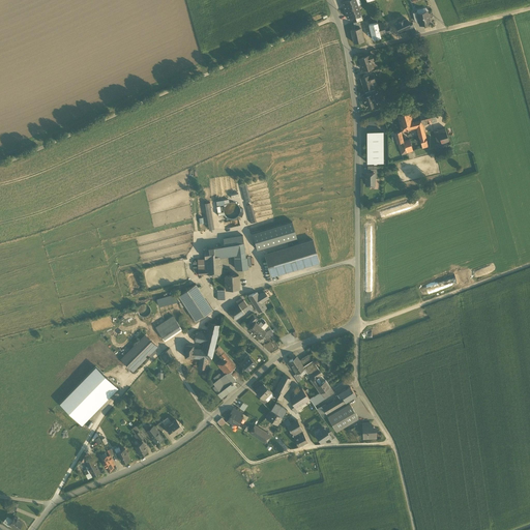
[(346,0),(342,2),(345,9),(357,5),(355,0),(346,0)]
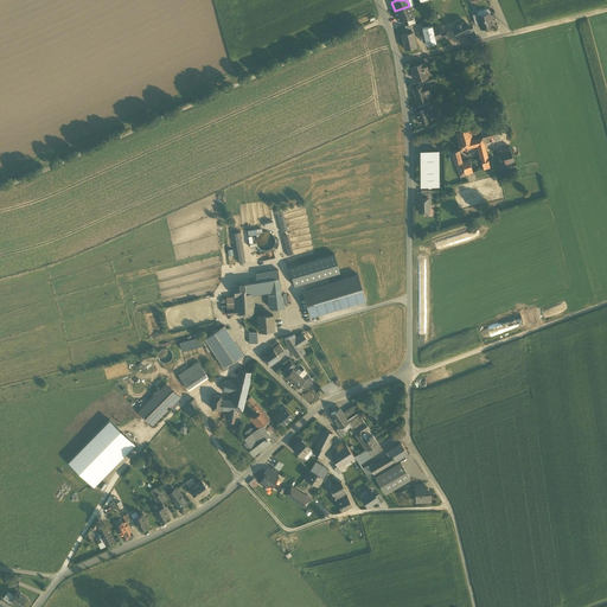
[(413,14),(409,6),(395,11),(398,20),(406,17),(413,14)]
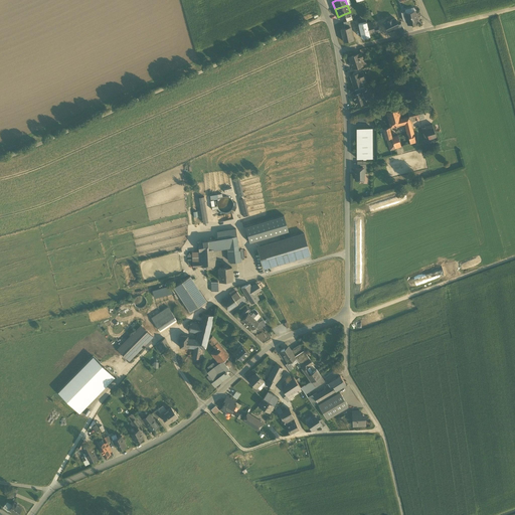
[(417,22),(414,11),(405,13),(406,19),(408,24),(417,22)]
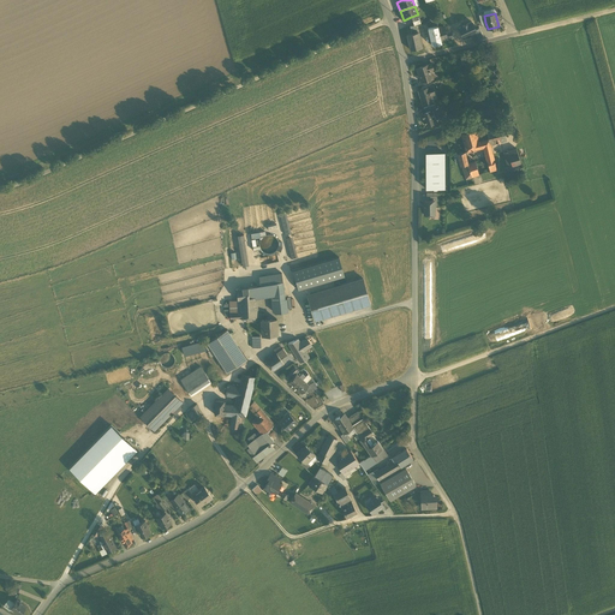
[(472,22),(459,28),(464,37),(467,36),(469,36),(472,35),(477,33),(476,29),(472,22)]
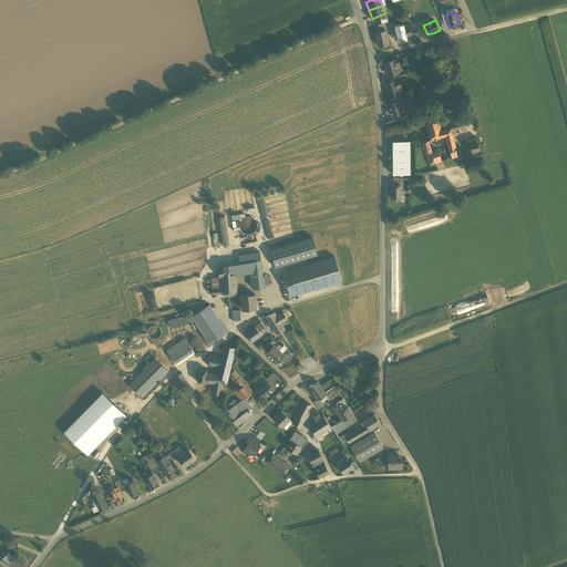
[(408,40),(406,37),(404,26),(403,24),(394,27),(398,42),(408,40)]
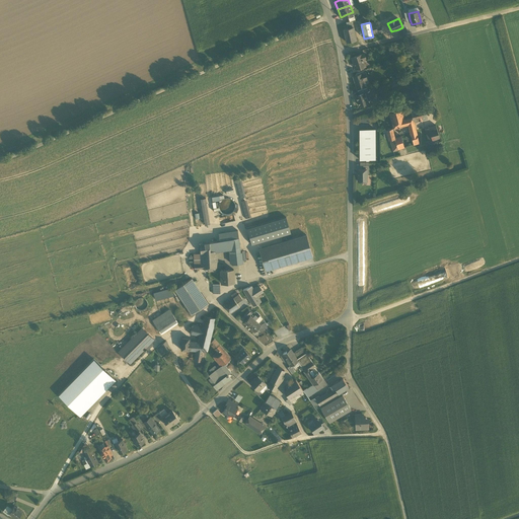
[(375,22),(370,23),(372,33),(381,32),(381,27),(376,27),(375,22)]
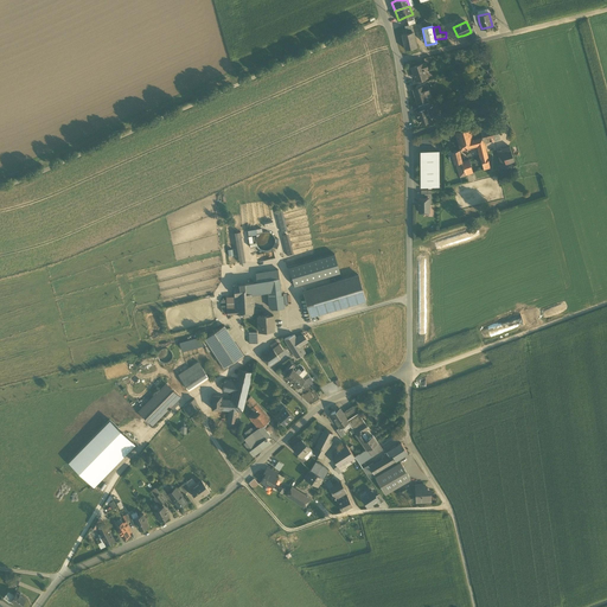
[(472,27),(470,29),(471,32),(466,34),(468,40),(477,37),(472,27)]
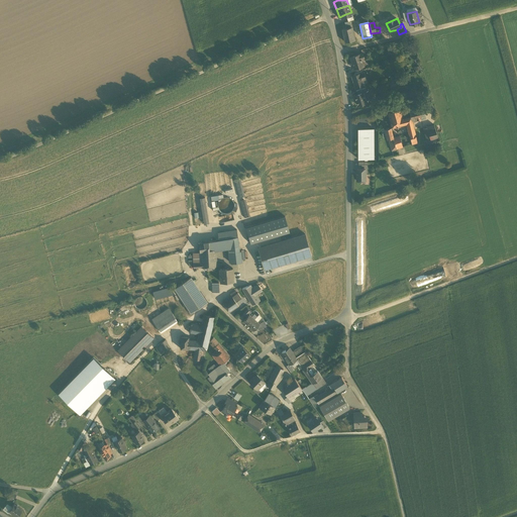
[(342,29),(344,41),(353,39),(351,27),(346,28),(342,29)]
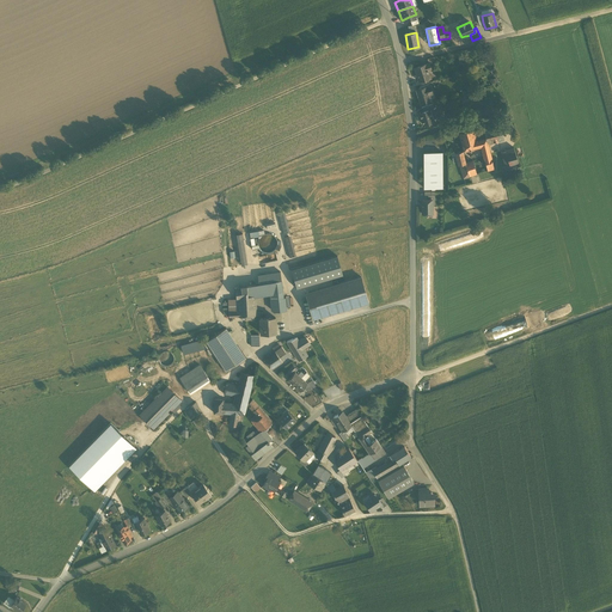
[(418,80),(418,81),(421,80),(428,78),(430,77),(428,69),(430,68),(429,62),(415,67),(416,73),(418,80)]
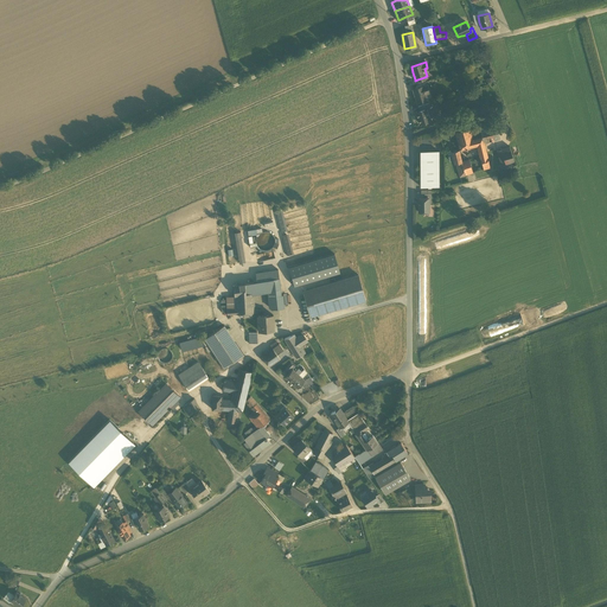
[(413,89),(417,102),(428,98),(426,93),(425,91),(428,90),(427,84),(426,84),(419,87),(413,89)]
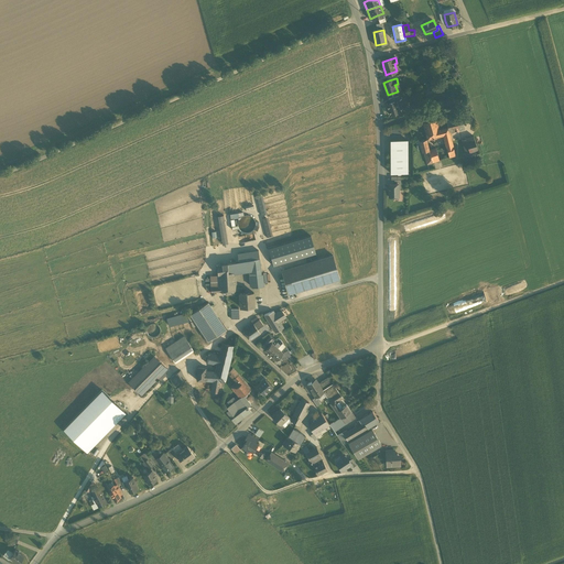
[(400,99),(397,101),(397,100),(390,102),(387,104),(390,115),(400,111),(399,108),(404,106),(401,99),(400,99)]
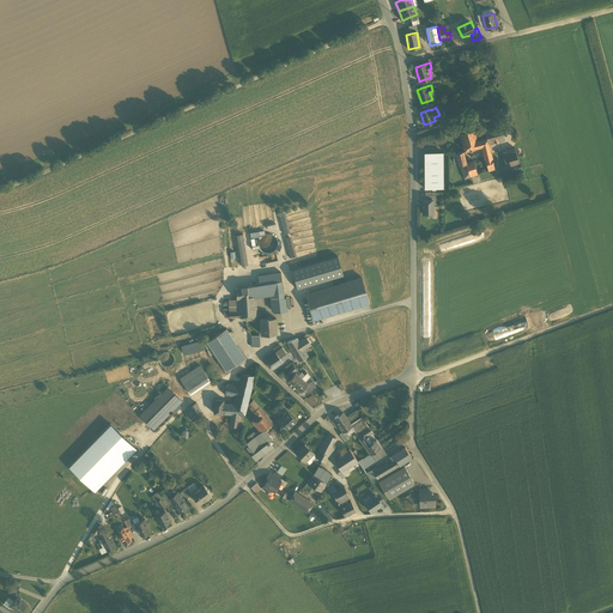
[(486,138),(489,144),(505,140),(502,126),(484,131),(486,138)]
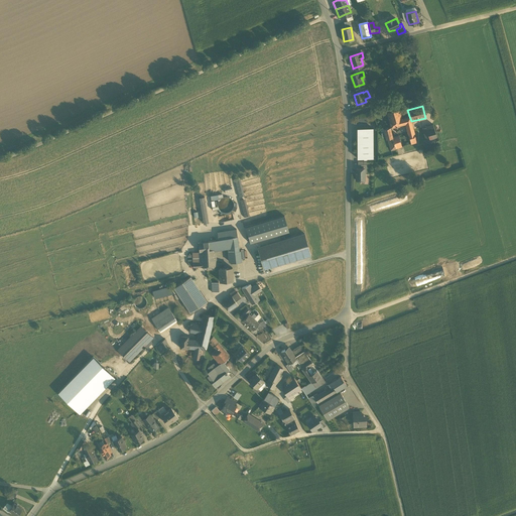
[(387,113),(391,127),(405,123),(411,122),(411,121),(409,116),(401,118),(399,109),(387,113)]
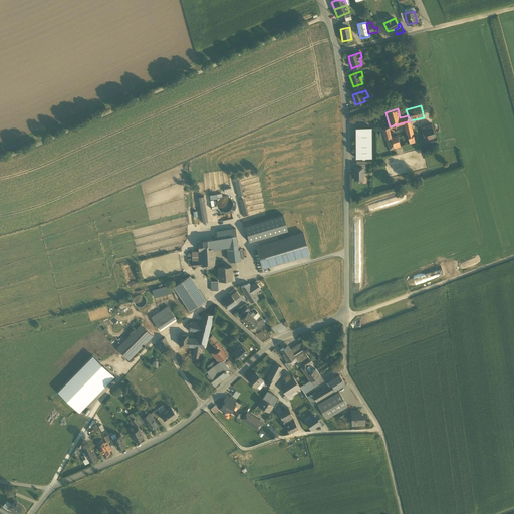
[(425,140),(429,139),(436,137),(432,123),(421,127),(425,140)]
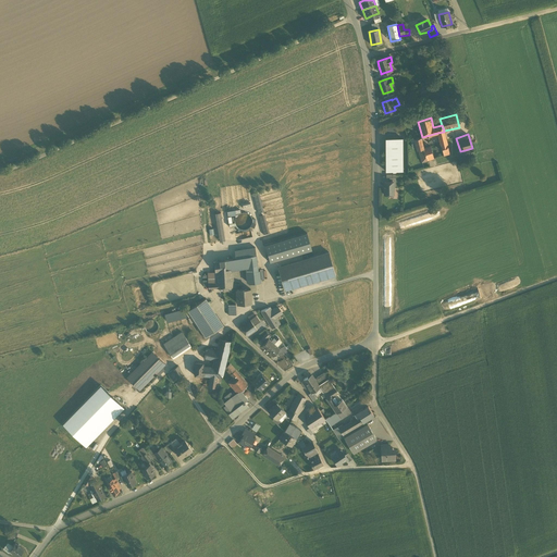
[(416,147),(417,150),(418,150),(423,148),(421,137),(415,139),(415,143),(416,147)]
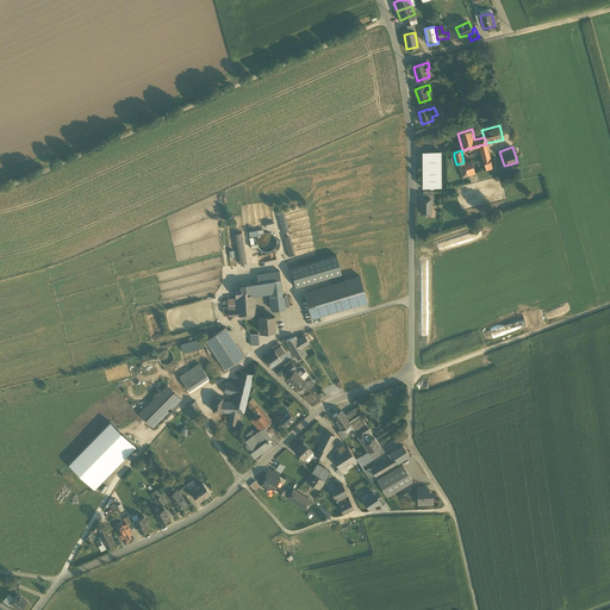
[(422,151),(423,187),(441,187),(441,151),(422,151)]
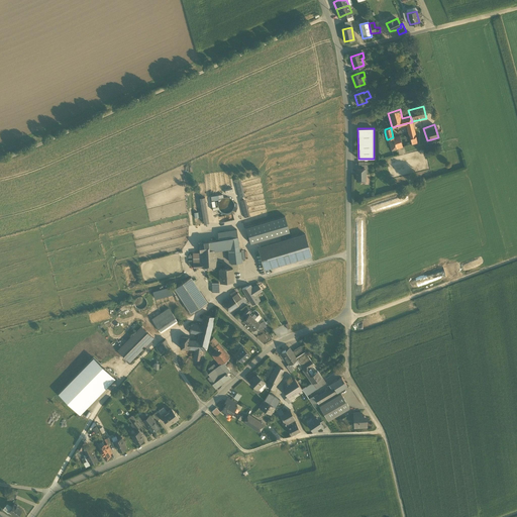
[(417,142),(413,128),(408,129),(409,135),(412,144),(417,142)]
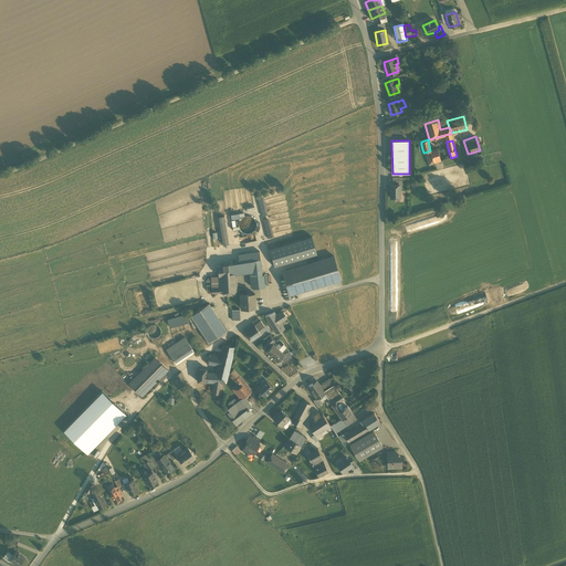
[(425,153),(429,165),(441,161),(437,148),(430,150),(425,153)]
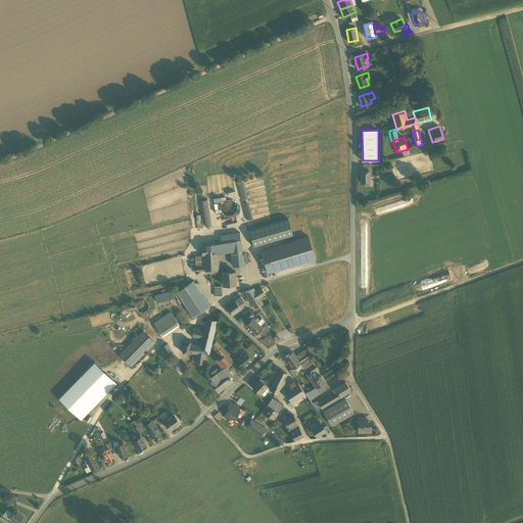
[(443,139),(436,141),(438,148),(441,147),(442,149),(445,148),(444,147),(445,146),(443,139)]
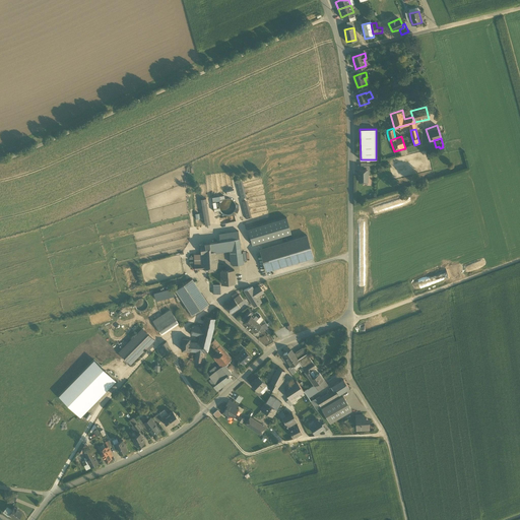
[(359,182),(368,182),(368,170),(359,170),(359,182)]
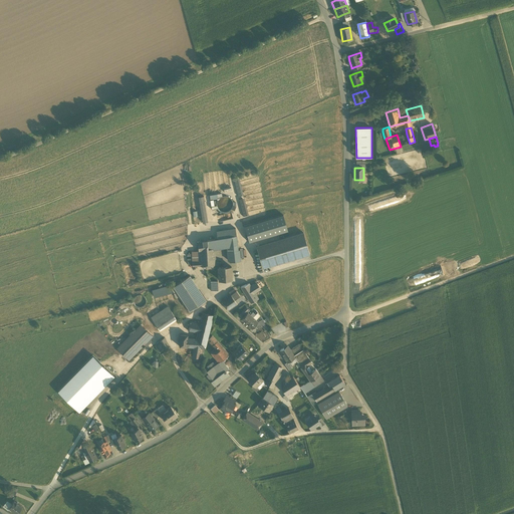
[(234,179),(238,196),(243,195),(239,178),(234,179)]
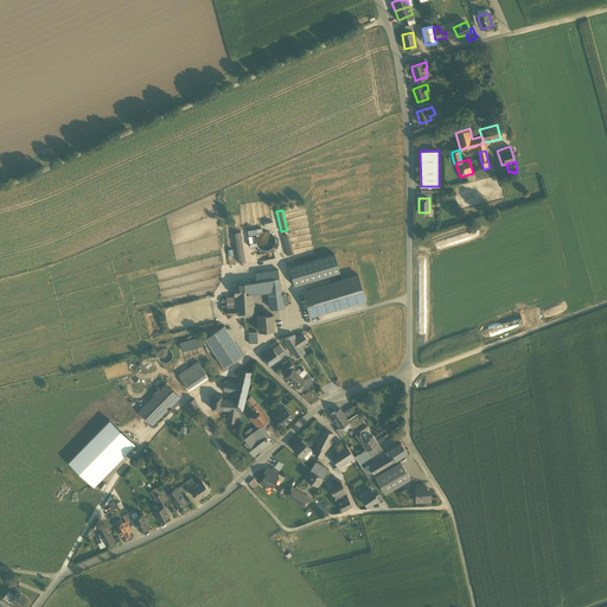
[(235,232),(240,262),(246,262),(241,231),(235,232)]
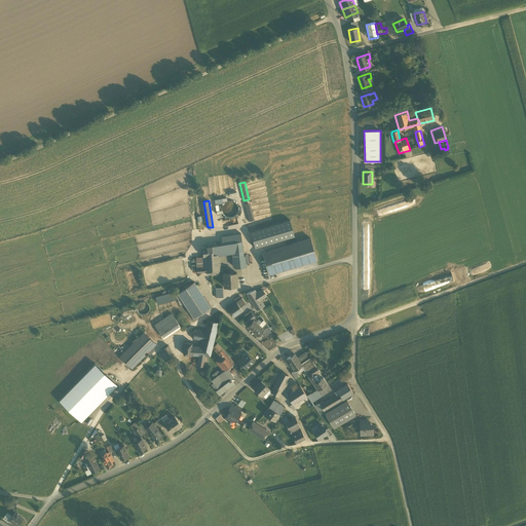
[(237,214),(238,211),(238,208),(237,204),(234,201),(231,200),(228,200),(225,201),(223,204),(222,208),(222,211),(223,214),(225,216),(228,217),(231,217),(234,216),(237,214)]
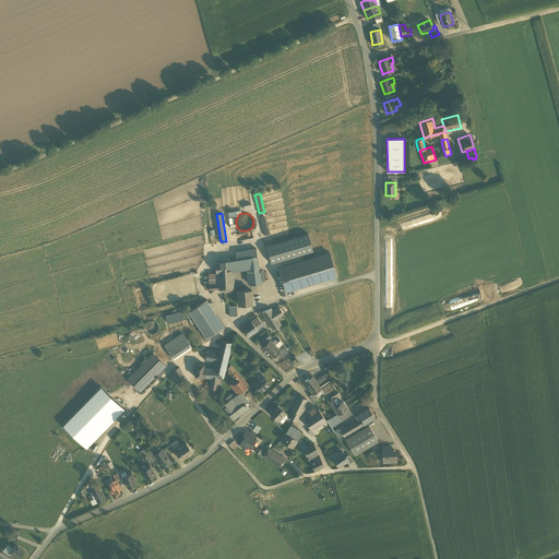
[(260,216),(264,235),(270,234),(265,215),(260,216)]
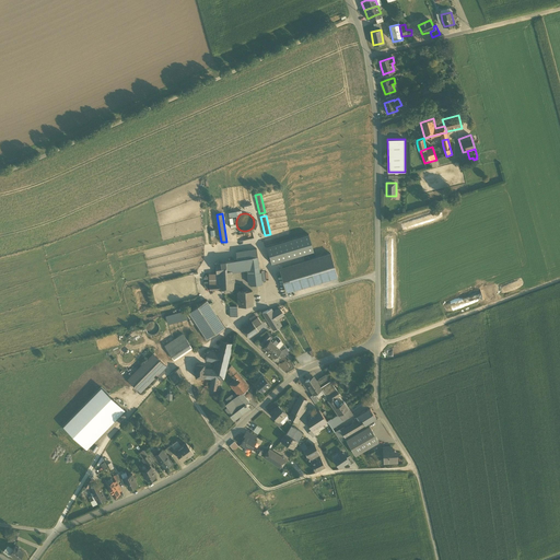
[(308,234),(266,246),(271,264),(314,251),(308,234)]
